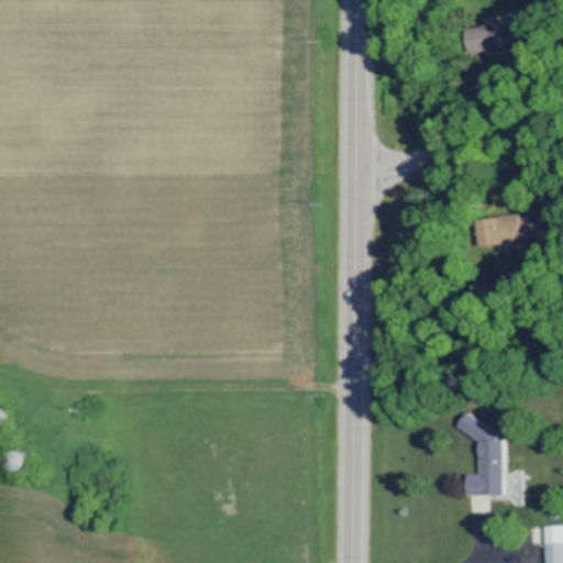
[(466,30),(471,54),(536,45),(531,20),(466,30)]
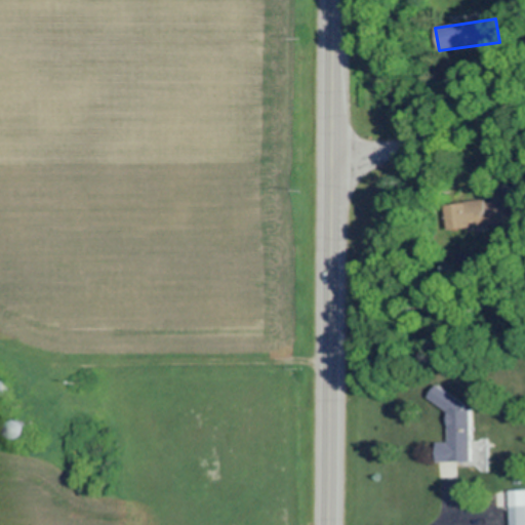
[(448,203),(449,229),(488,227),(487,201),(448,203)]
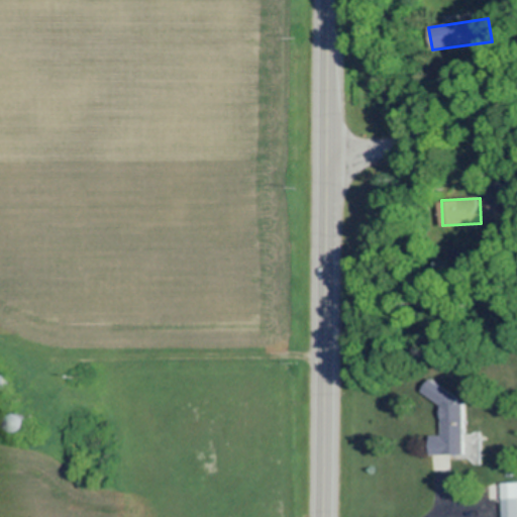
[(440,406),(441,435),(429,436),(429,455),(463,455),(462,400),(430,379),(420,393),(440,406)]
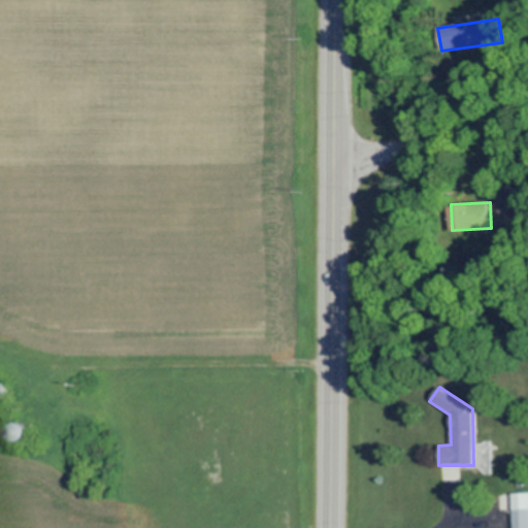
[(472,442),(473,467),(481,467),(481,474),(490,474),(489,442),(472,442)]
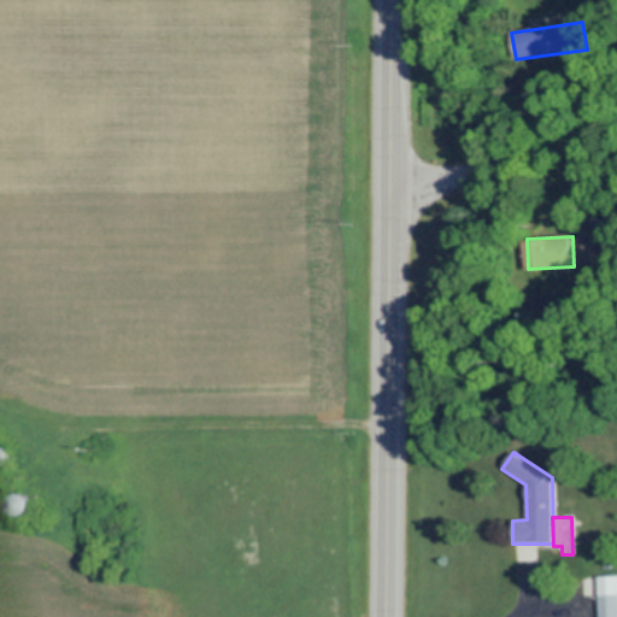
[(616,616),(616,576),(598,577),(598,616),(616,616)]
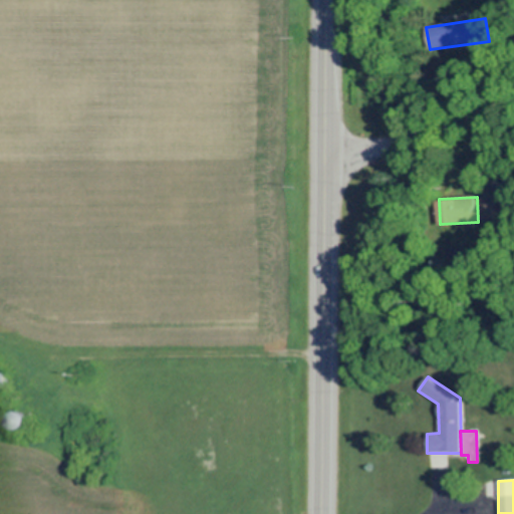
All buildings are outlined.
